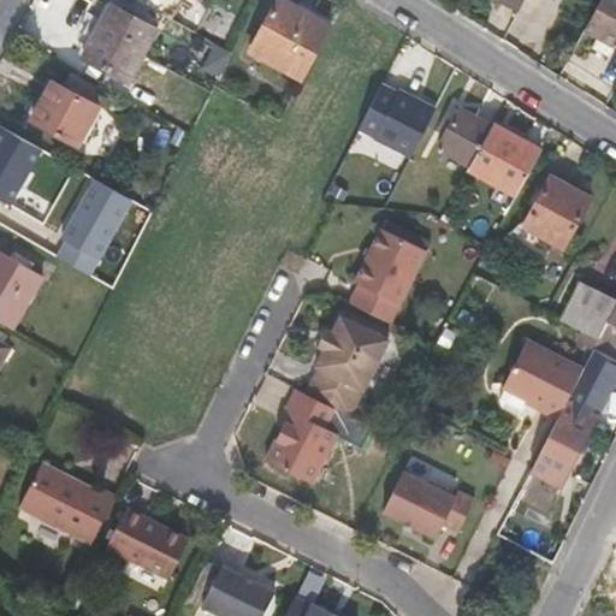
[(137,0),(137,1),(171,19),(182,0),(181,0),(137,0)]
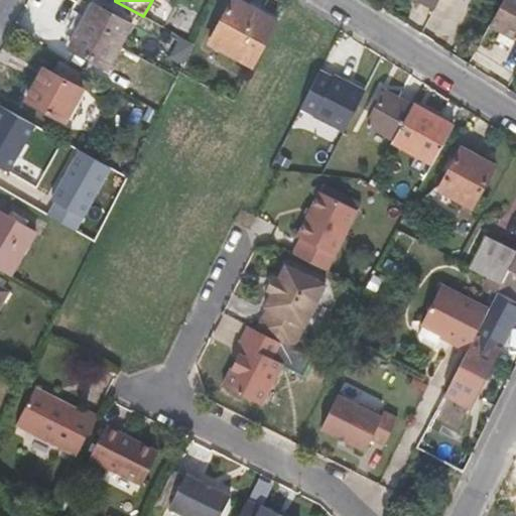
[(252,66),(276,22),(236,0),(222,0),(201,37),(252,66)]
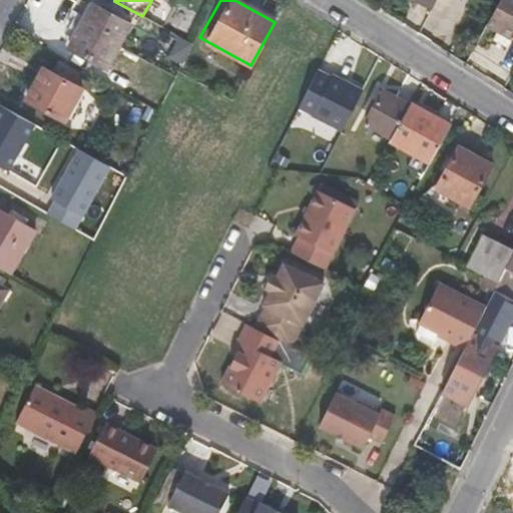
[(428,13),(434,0),(415,0),(413,5),(428,13)]
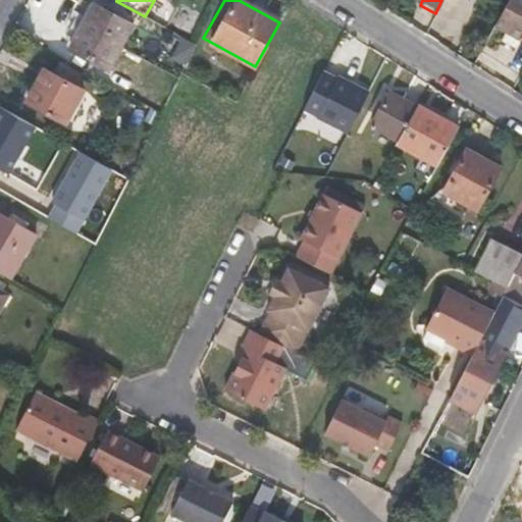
[(514,46),(519,37),(521,38),(521,0),(508,0),(496,23),(506,30),(502,38),(514,46)]
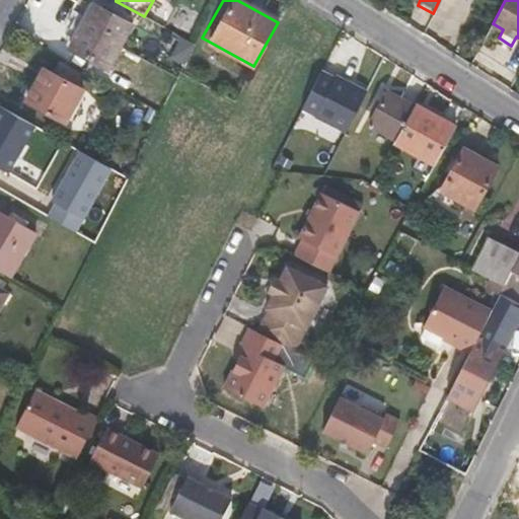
[(108,68),(132,25),(94,5),(70,48),(108,68)]
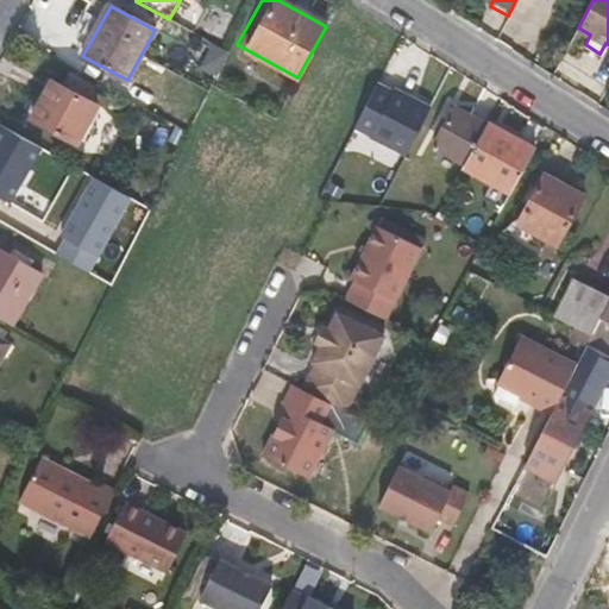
[(202,68),(217,75),(228,51),(214,44),(202,68)]
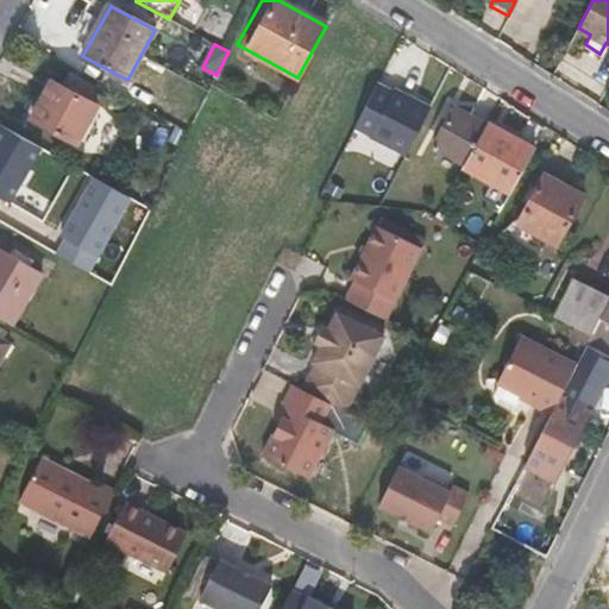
[(75,144),(96,106),(51,83),(31,120),(75,144)]
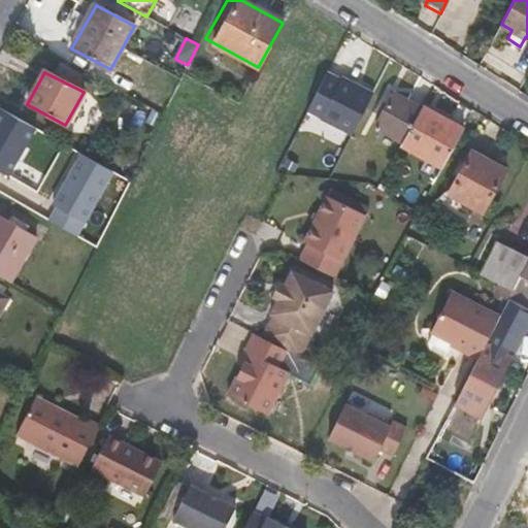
[(342,79),(328,72),(308,110),(322,118),(321,119),(351,135),(372,93),(343,77),(342,79)]
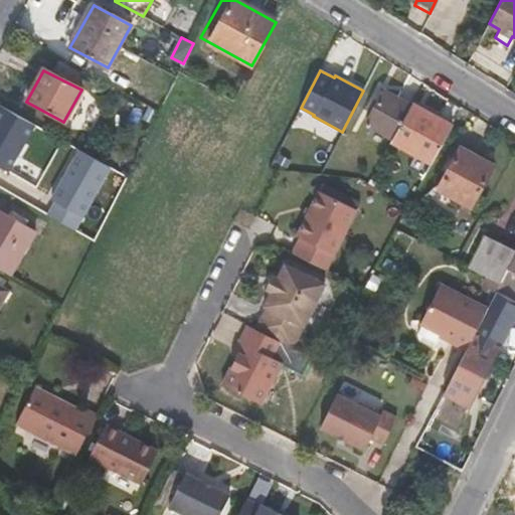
[(390,139),(407,107),(381,93),(363,124),(390,139)]
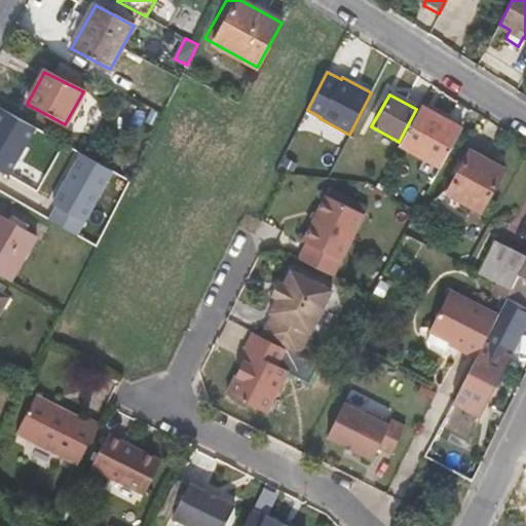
[(438,167),(458,128),(418,107),(416,109),(399,142),(397,146),(438,167)]
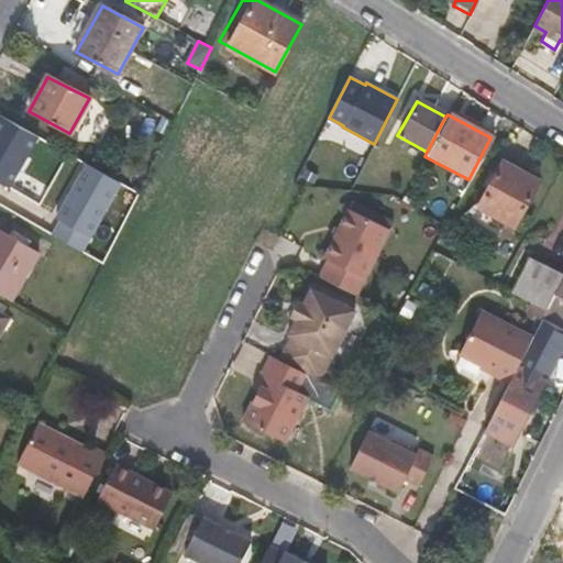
[(0,177),(10,184),(36,138),(0,117),(0,177)]
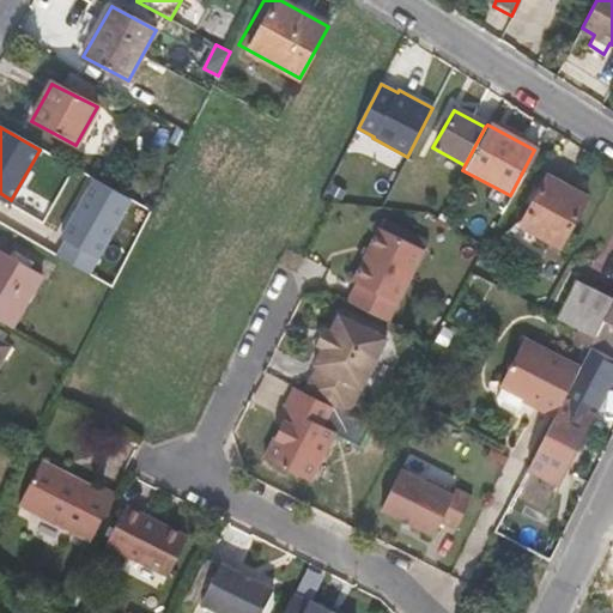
[(133,200),(89,176),(58,235),(65,238),(101,259),(133,200)]
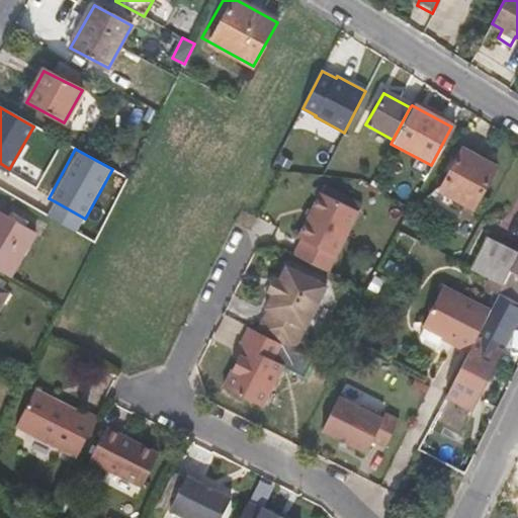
[(470,208),(493,169),(460,150),(438,190),(470,208)]
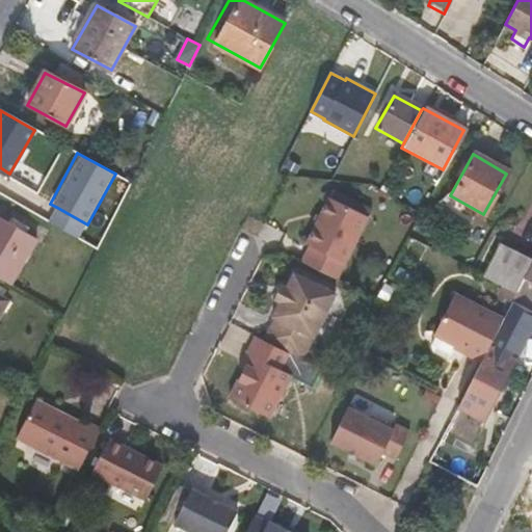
[(336,283),(368,217),(328,198),(306,247),(309,248),(301,264),(336,283)]
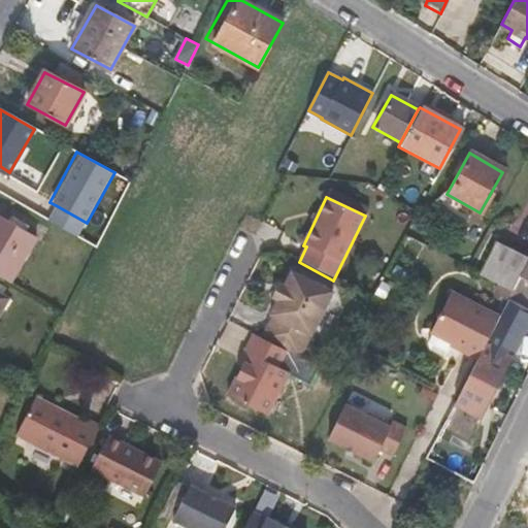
[(87,223),(56,205),(47,220),(77,237),(87,223)]
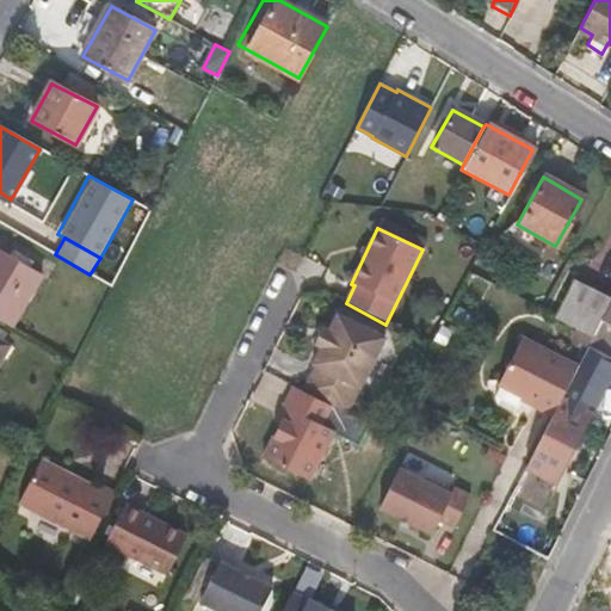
[(0,319),(10,325),(37,275),(0,254),(0,319)]
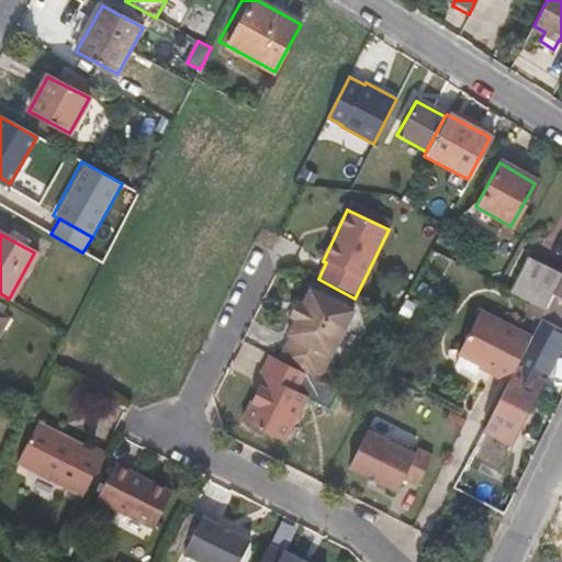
[(546,308),(561,277),(561,274),(526,256),(508,289),(546,308)]
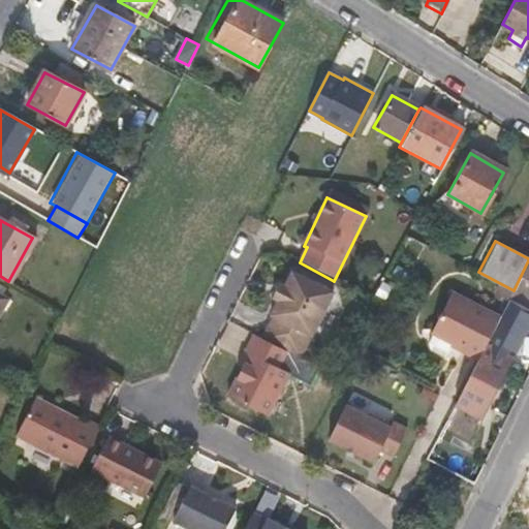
[(528,290),(526,289),(528,284),(528,260),(514,290),(508,300),(523,308),(528,296),(528,290)]
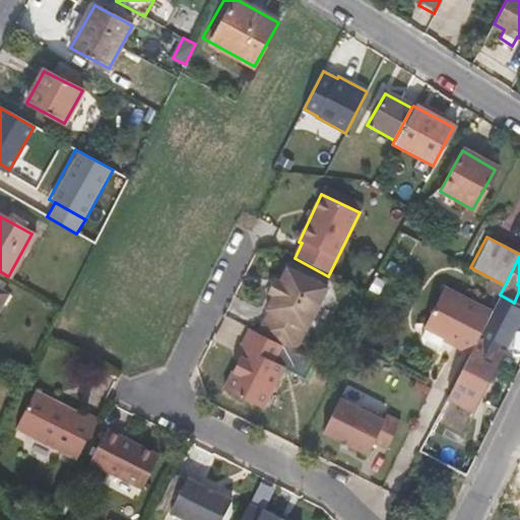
[(295,355),(326,290),(285,269),(278,284),(276,282),(272,281),(267,291),(266,295),(271,299),(265,313),(266,315),(257,336),(280,348),(295,355)]
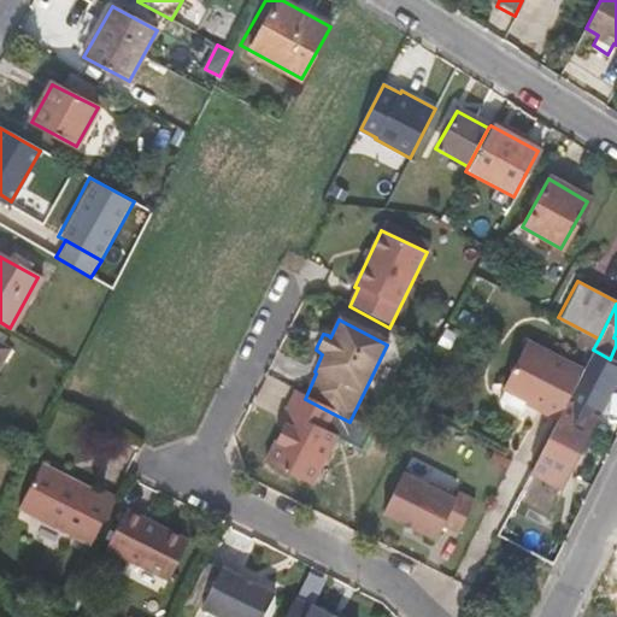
[(516,416),(523,399),(558,418),(576,386),(583,369),(526,340),(500,387),(504,389),(498,400),(499,407),(516,416)]
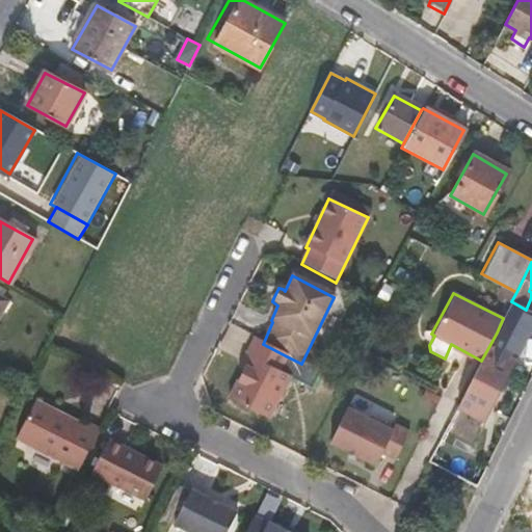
[(482,420),(521,344),(497,333),(481,361),(458,406),(482,420)]
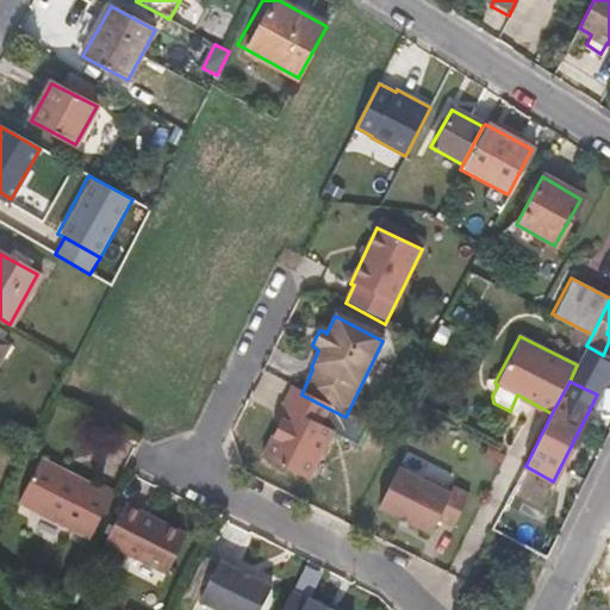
[(307,480),(330,433),(321,427),(329,409),(302,394),(291,390),(279,414),(280,418),(261,459),(307,480)]
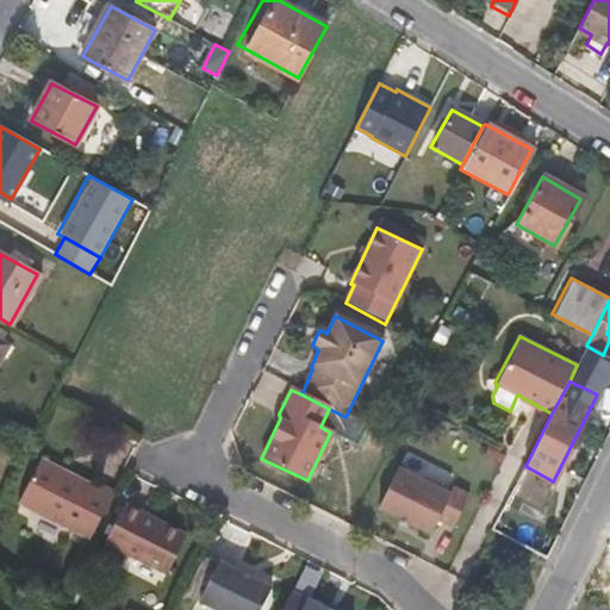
[(85,541),(110,492),(93,485),(91,487),(37,460),(16,508),(85,541)]
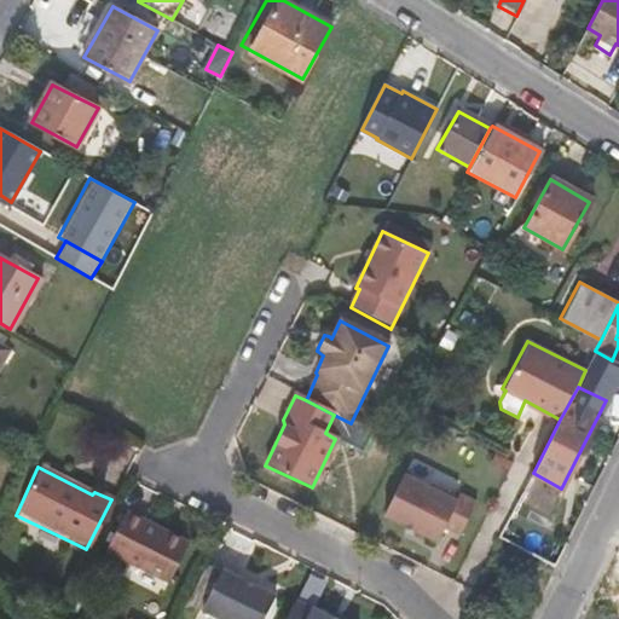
[(458,538),(475,503),(458,496),(455,503),(401,476),(382,519),(437,544),(443,531),(458,538)]
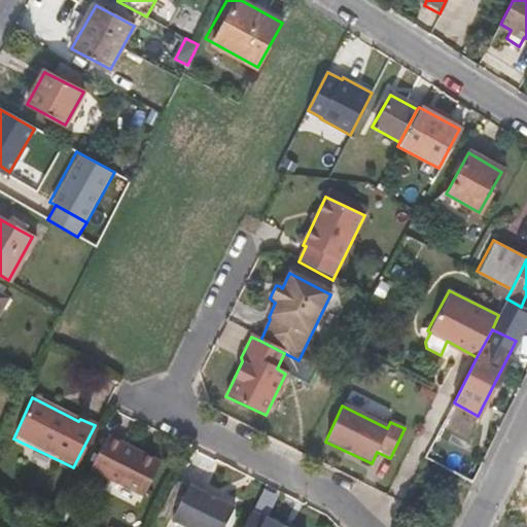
[(142,497),(159,462),(104,435),(88,470),(142,497)]
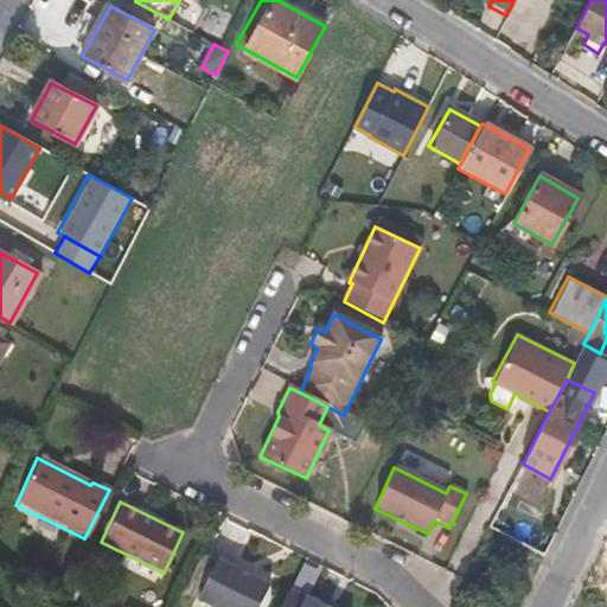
[(206,606),(257,606),(267,586),(215,561),(197,602),(206,606)]
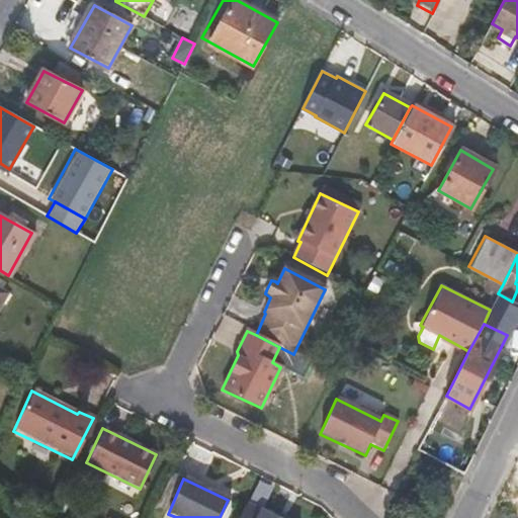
[(258,481),(246,504),(261,512),(273,489),(258,481)]
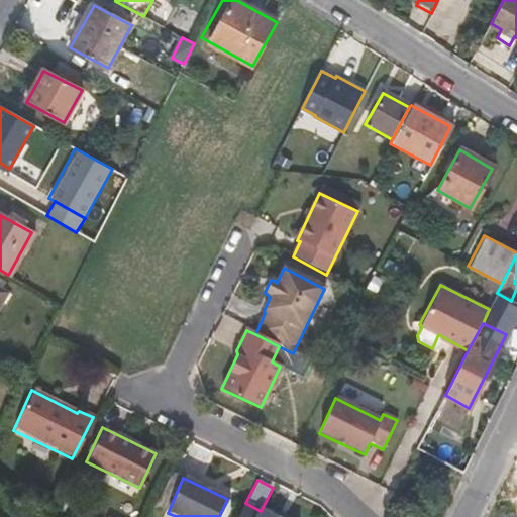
[(273,516),(261,511),(245,503),(237,516),(273,516)]
